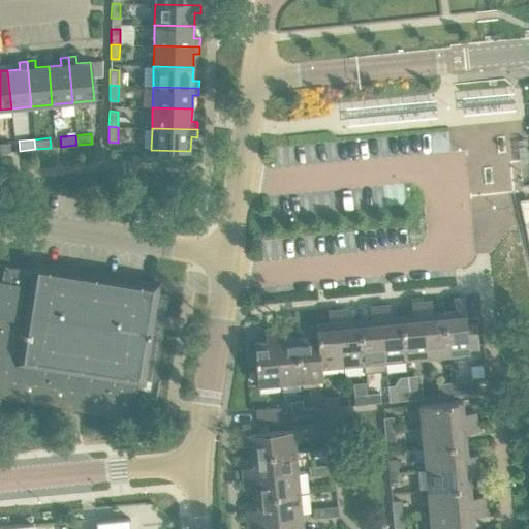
[(0,143),(0,152),(10,151),(9,142),(0,143)]
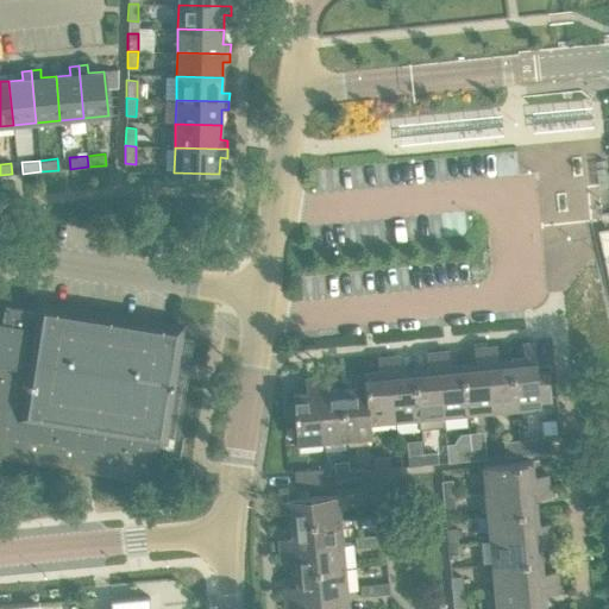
[(608,230),(602,231),(597,231),(603,256),(603,258),(608,282),(608,230)]
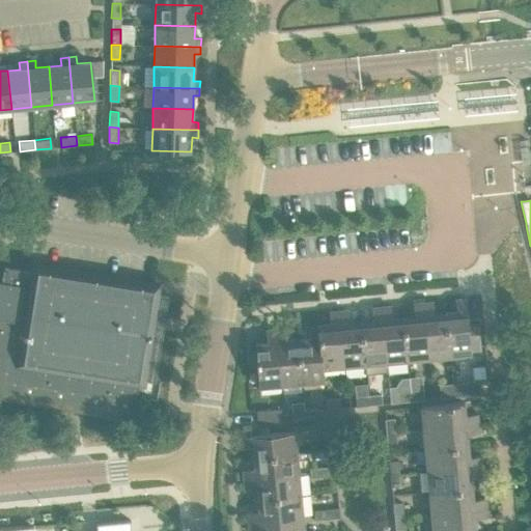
[(152,292),(154,286),(37,268),(36,273),(3,268),(1,283),(0,283),(0,399),(133,421),(139,380),(155,383),(168,296),(152,292)]
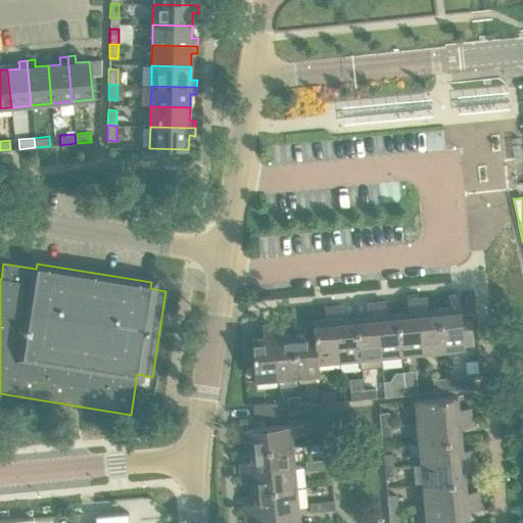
[(449,307),(439,308),(443,349),(464,347),(474,346),(471,320),(461,321),(459,294),(448,295),(449,307)]
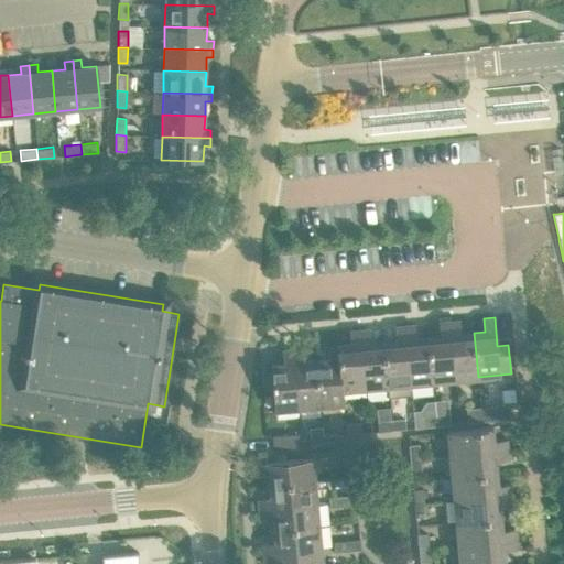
[(458,321),(449,322),(455,379),(478,377),(474,333),(459,334),(458,321)]
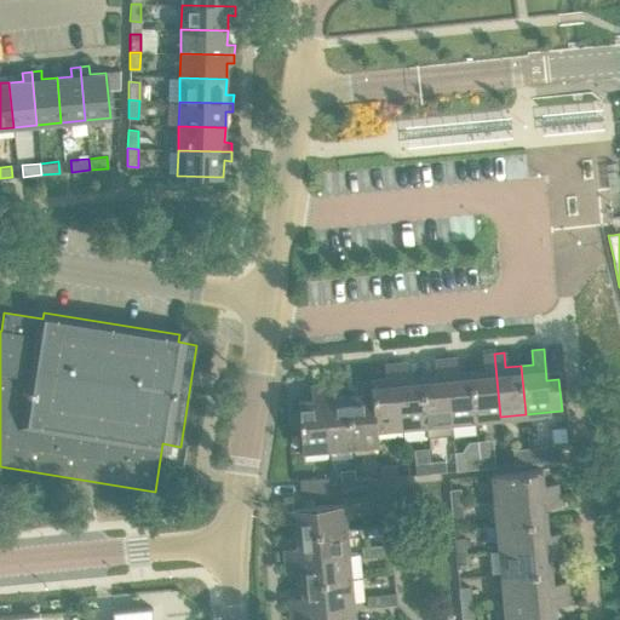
[(482,369),(471,371),(476,419),(500,417),(494,354),(481,355),(482,369)]
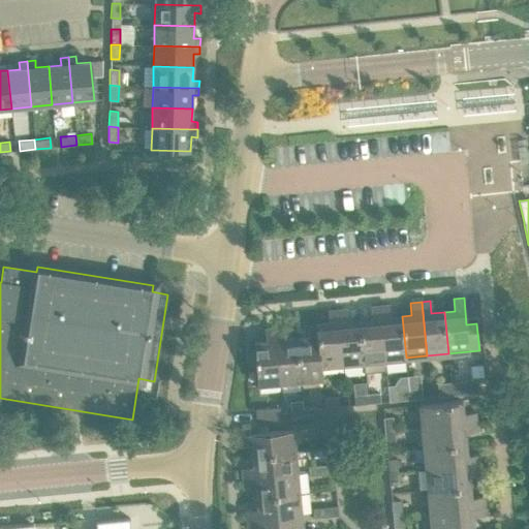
[(389,305),(379,306),(384,360),(406,358),(402,316),(391,317),(389,305)]
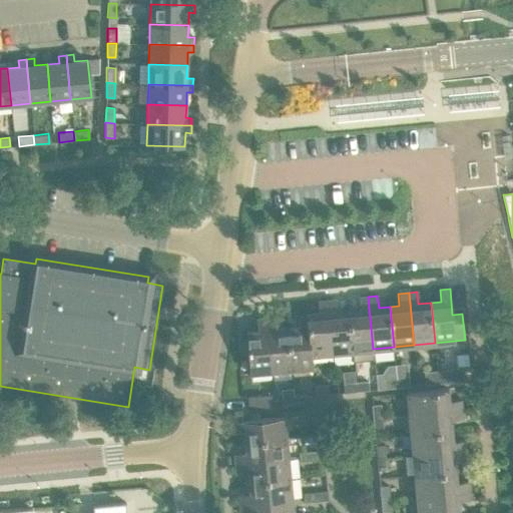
[(359,310),(349,311),(353,352),(354,362),(374,360),(373,349),(368,297),(358,298),(359,310)]
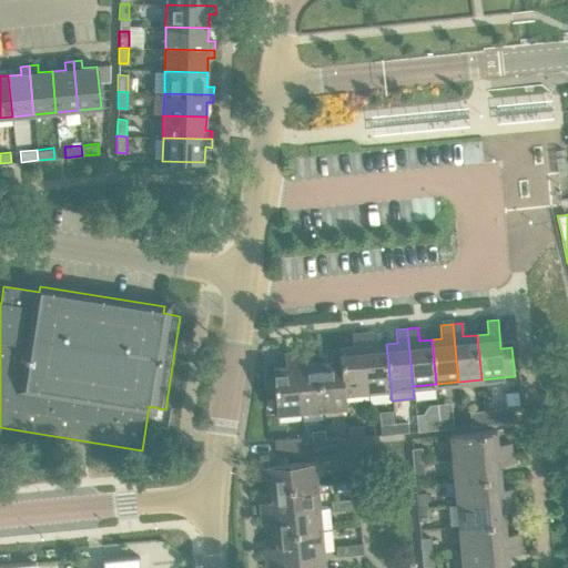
[(373,332),(362,333),(367,392),(391,389),(386,344),(374,345),(373,332)]
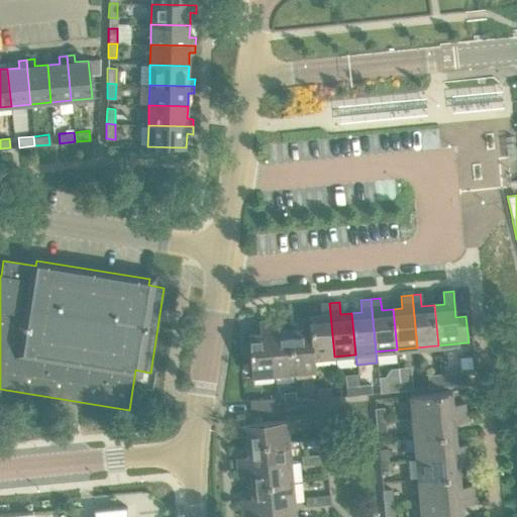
[(321,316),(310,317),(314,358),(334,356),(329,303),(320,304),(321,316)]
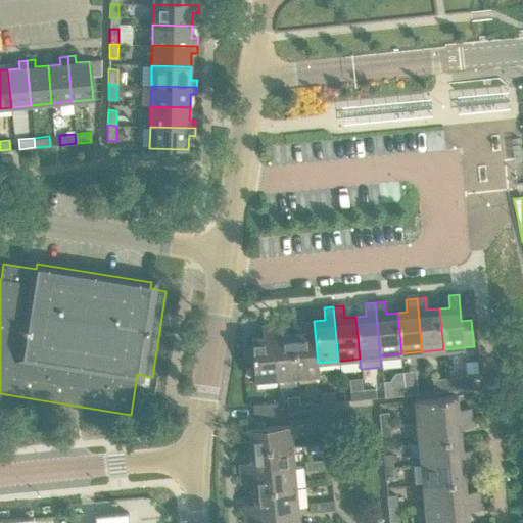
[(304,334),(293,335),(297,377),(319,375),(318,363),(314,321),(303,322),(304,334)]
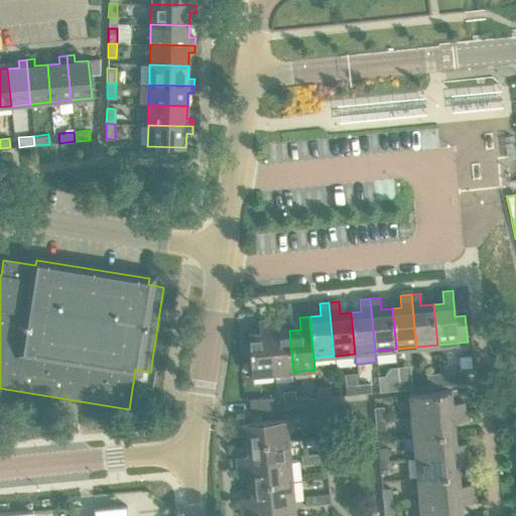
[(277,319),(267,320),(272,374),(293,372),(289,331),(278,332),(277,319)]
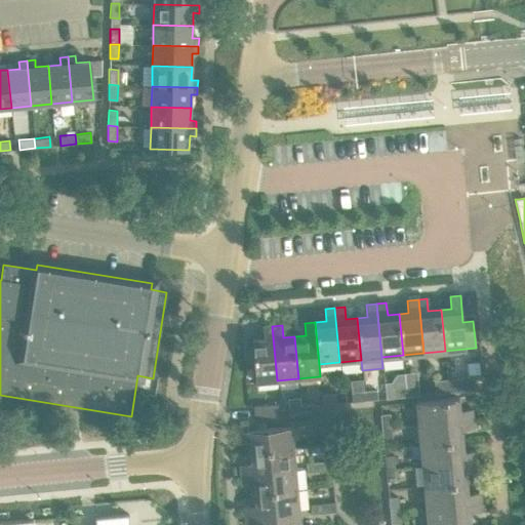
[(264,339),(251,340),(255,382),(277,380),(272,326),(263,327),(264,339)]
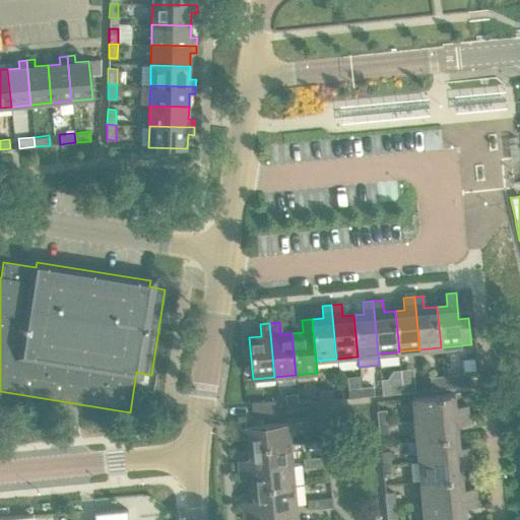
[(443,376),(444,388),(469,386),(468,373),(443,376)]
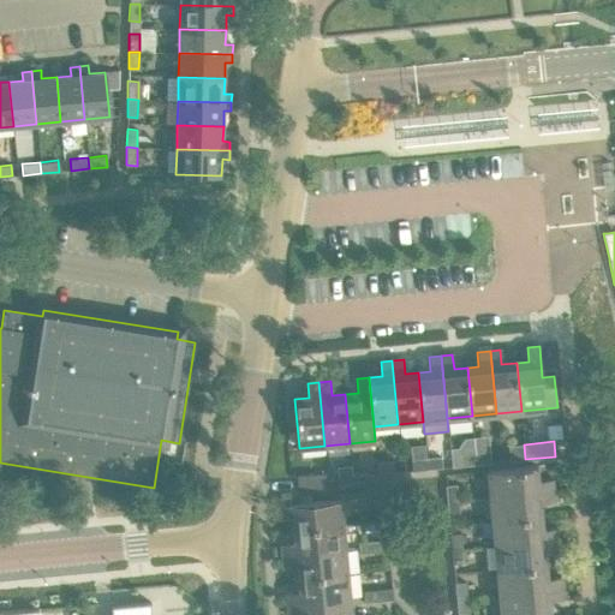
[(511,461),(525,459),(524,445),(508,446),(511,461)]
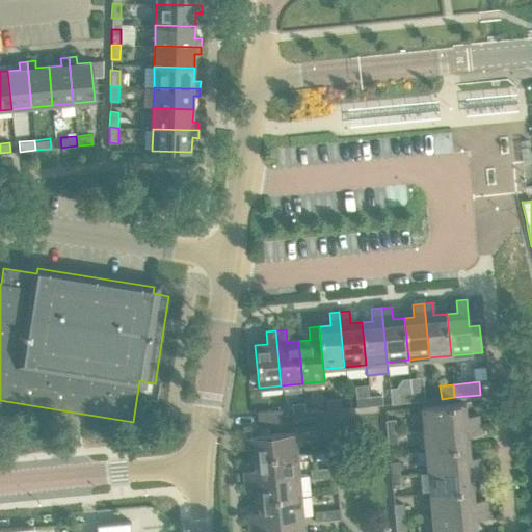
[(411,392),(413,401),(424,400),(423,391),(411,392)]
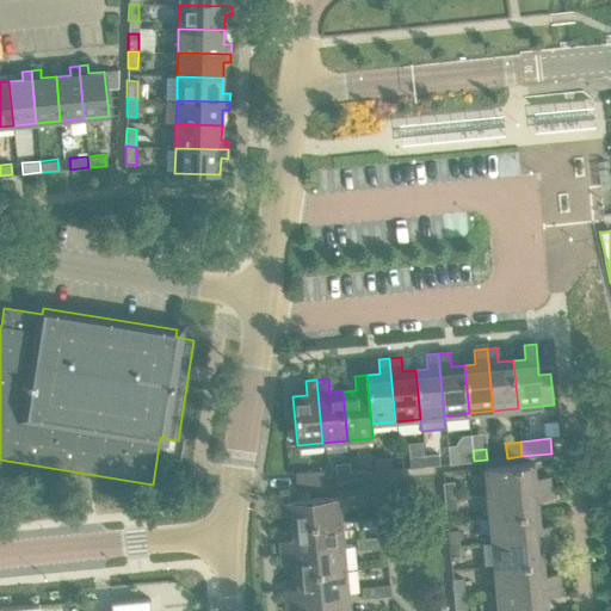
[(458,462),(474,461),(473,450),(457,451),(458,462)]
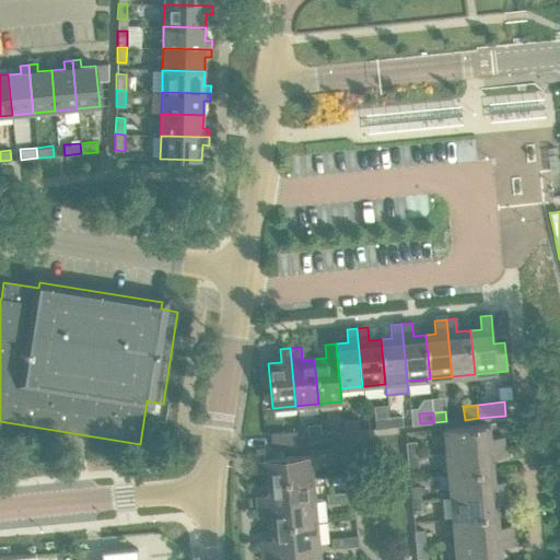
[(388,417),(389,427),(401,426),(400,416),(388,417)]
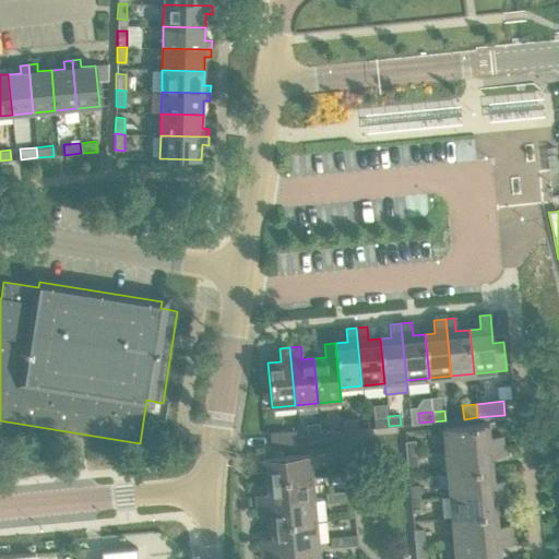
[(375,427),(389,426),(388,416),(373,417),(375,427)]
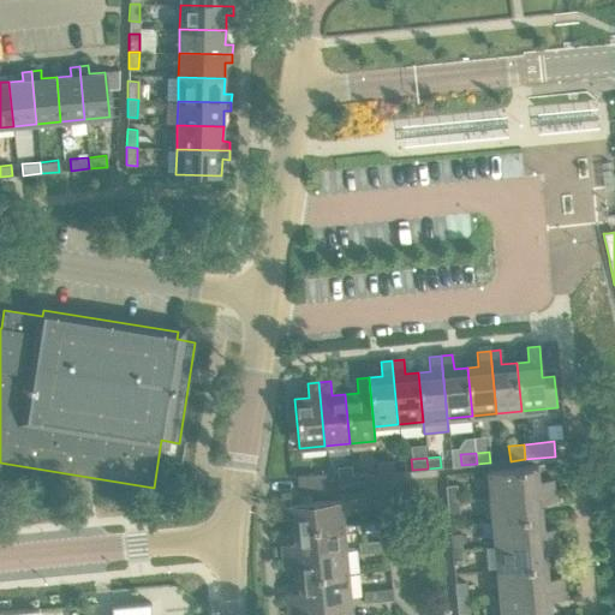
[(393,472),(392,461),(377,463),(378,473),(393,472)]
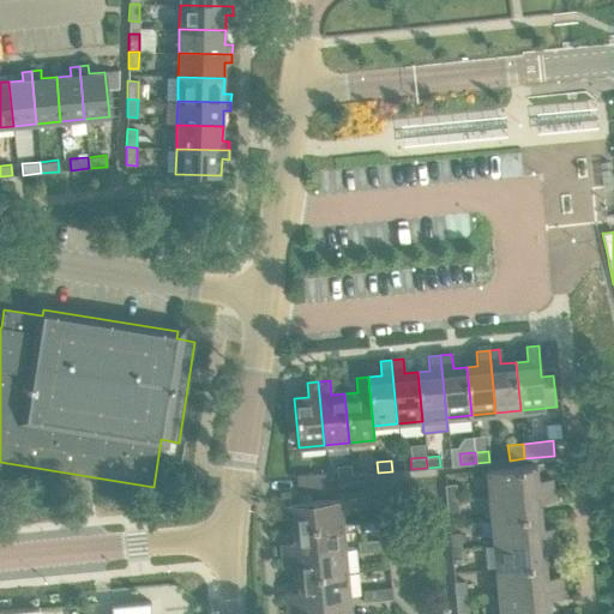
[(488,494),(552,488),(551,477),(537,479),(536,464),(486,469),(488,494)]
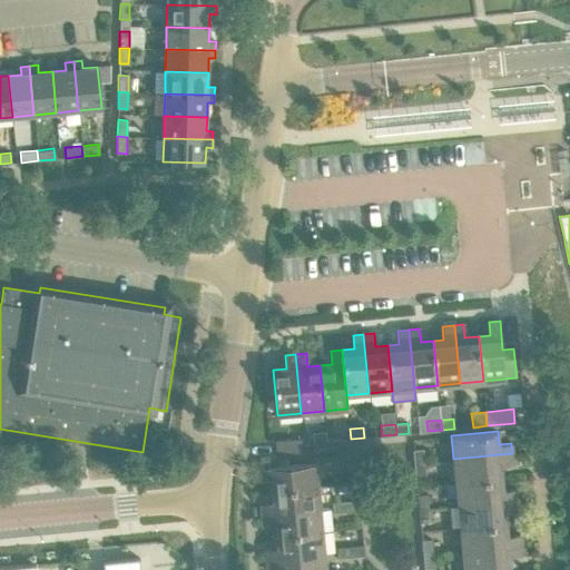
[(326,432),(312,433),(313,441),(314,452),(328,450),(327,440),(326,432)]
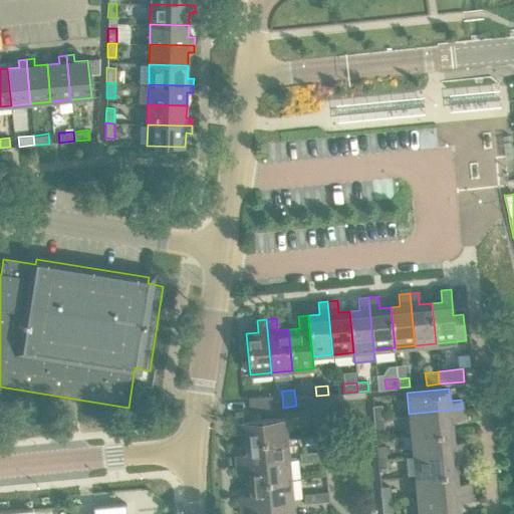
[(273,395),(248,398),(249,411),(275,408),(273,395)]
